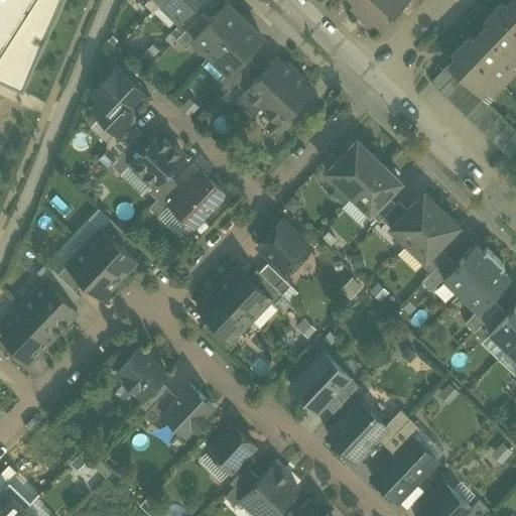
[(0,0),(0,82),(22,93),(63,0),(0,0)]
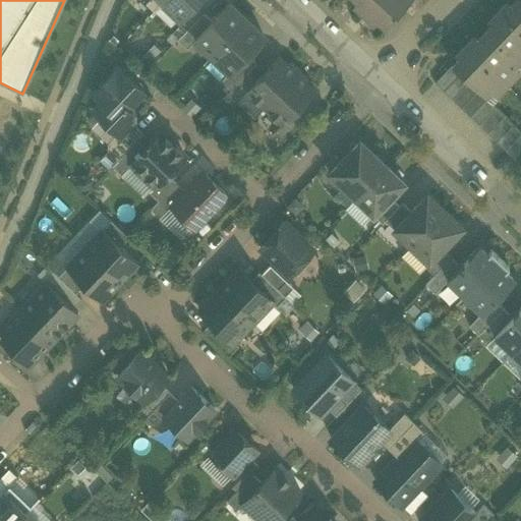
[(197,0),(163,0),(162,2),(180,19),(194,4),(197,0)]
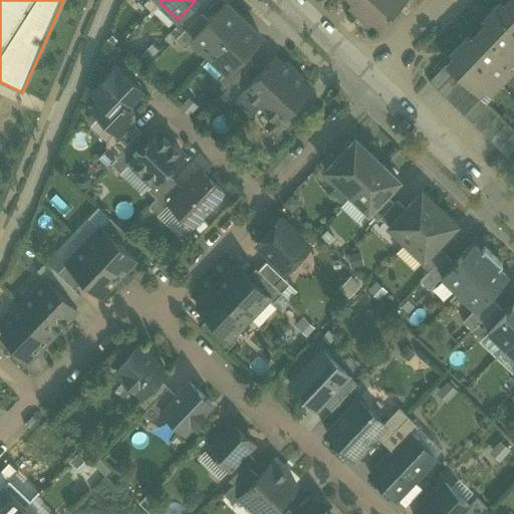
[(353,0),(358,4),(353,9),(358,14),(371,0),(353,0)]
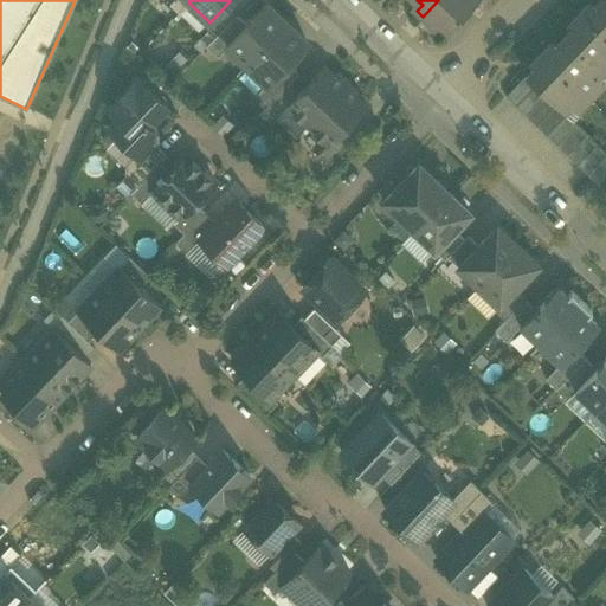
[(438,0),(423,17),(430,23),(434,17),(449,30),(469,8),(477,0),(438,0)]
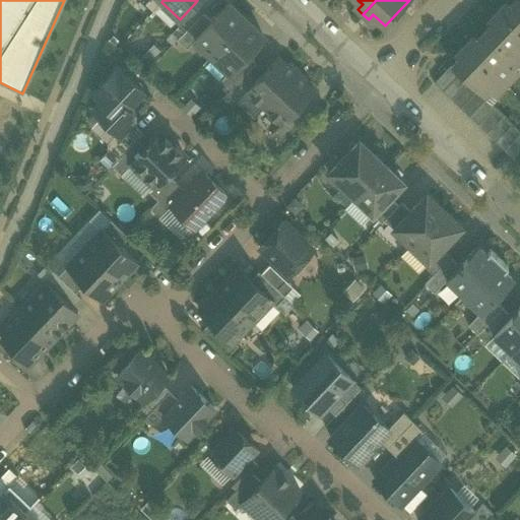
[(409,0),(402,7),(411,16),(427,0),(409,0)]
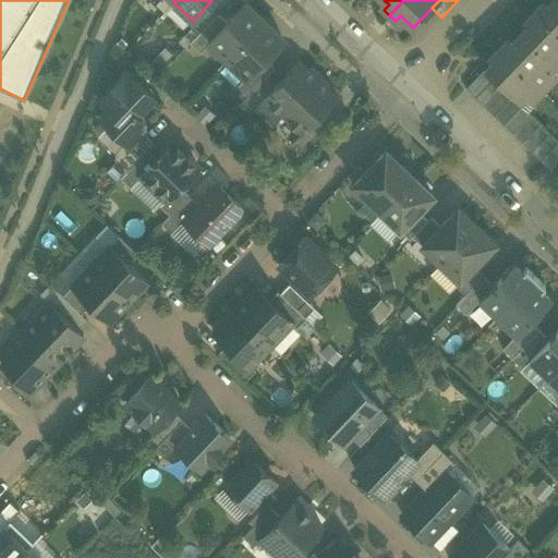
[(557,0),(552,0),(547,4),(543,0),(533,11),(557,35),(557,0)]
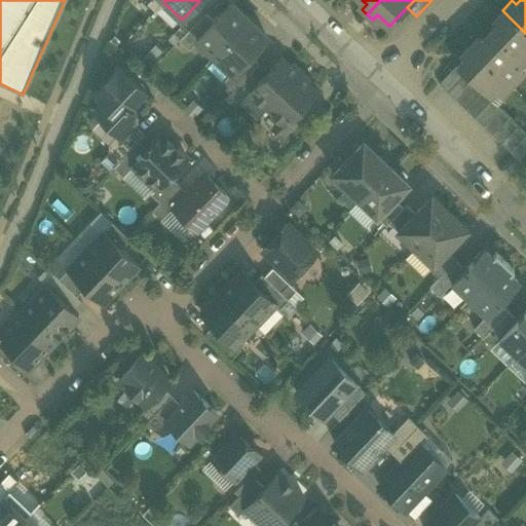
[(230,3),(214,22),(196,39),(197,40),(214,57),(249,21),(230,3)]
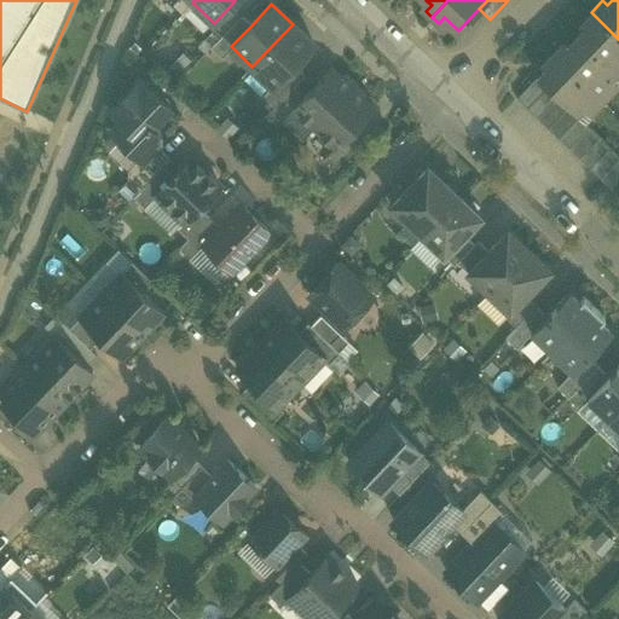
[(231,5),(214,23),(218,25),(204,40),(212,46),(241,16),(231,5)]
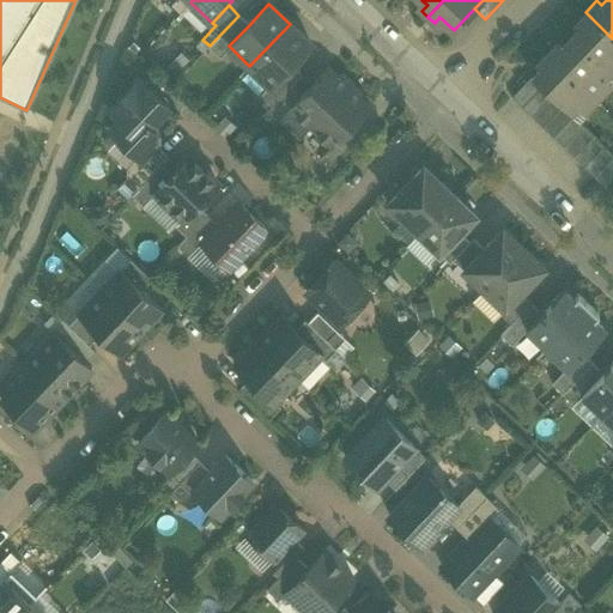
[(608,72),(612,67),(612,38),(586,12),(575,24),(578,29),(571,36),(608,72)]
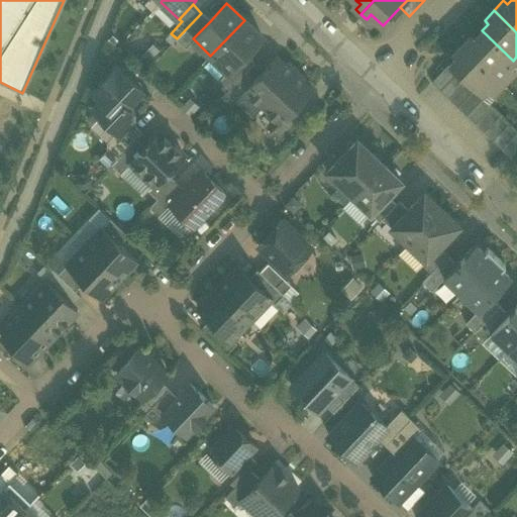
[(210,21),(201,13),(177,38),(186,48),(194,39),(193,38),(210,21)]
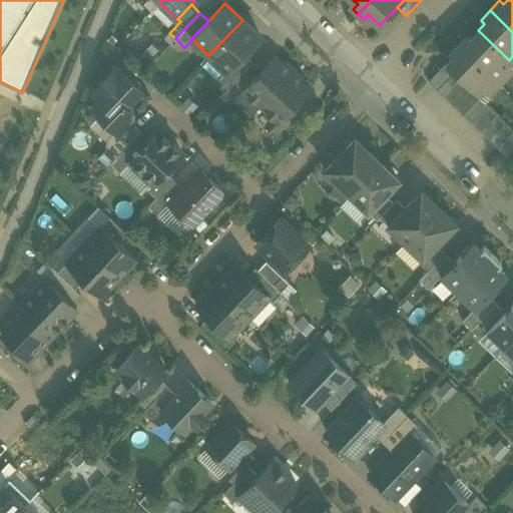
[(260,36),(242,20),(208,55),(225,70),(226,71),(243,53),(260,36)]
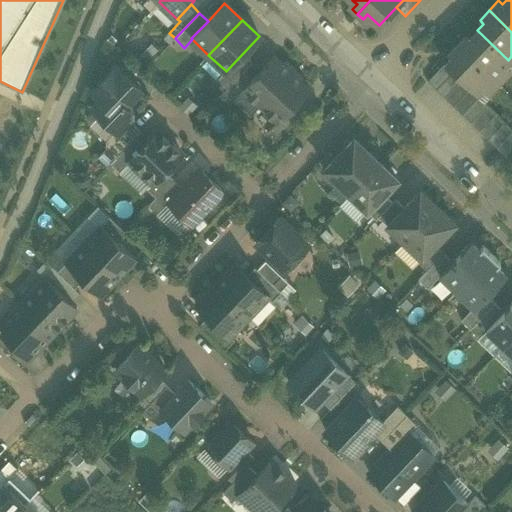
[(492,77),(508,60),(477,30),(470,37),(467,34),(457,44),(492,77)]
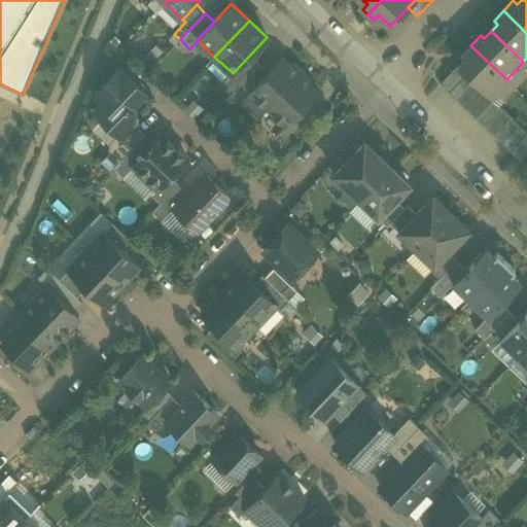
[(490,97),(506,79),(470,45),(461,55),(464,59),(457,66),(465,74),(475,82),(484,91),(490,97)]
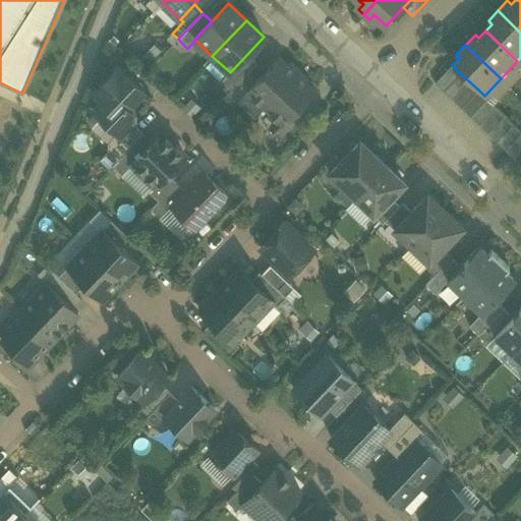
[(100,58),(106,64),(115,55),(109,49),(100,58)]
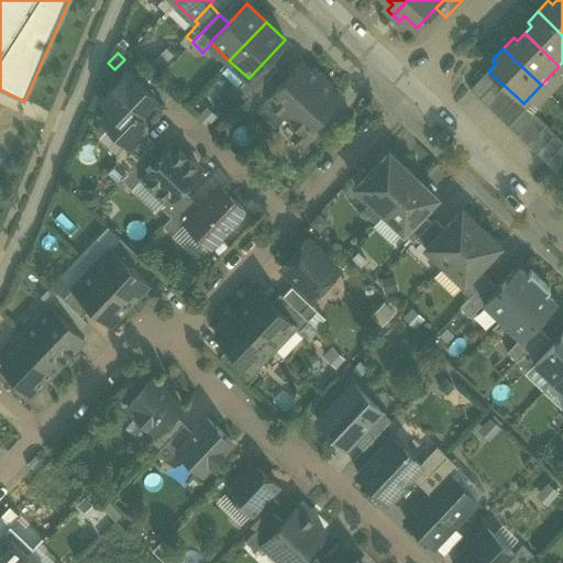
[(276,68),(267,58),(249,78),(247,77),(239,86),(249,97),(267,78),(276,68)]
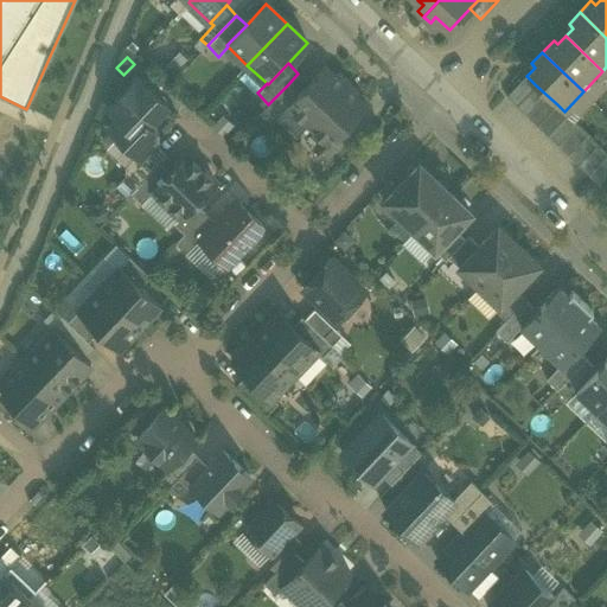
[(325,65),(299,94),(287,106),(308,126),(349,83),(338,72),(336,76),(325,65)]
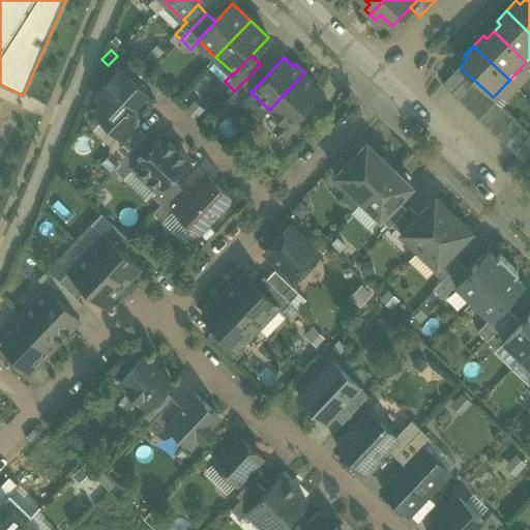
[(451,92),(468,75),(460,66),(460,65),(442,84),(451,92)]
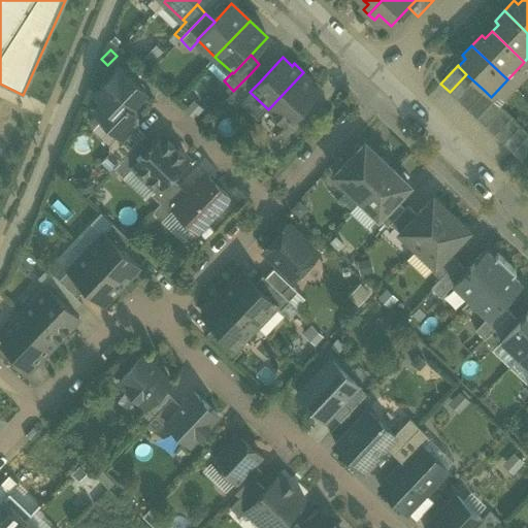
[(119,135),(123,139),(134,126),(134,114),(129,108),(144,92),(120,68),(94,95),(104,104),(96,113),(119,135)]
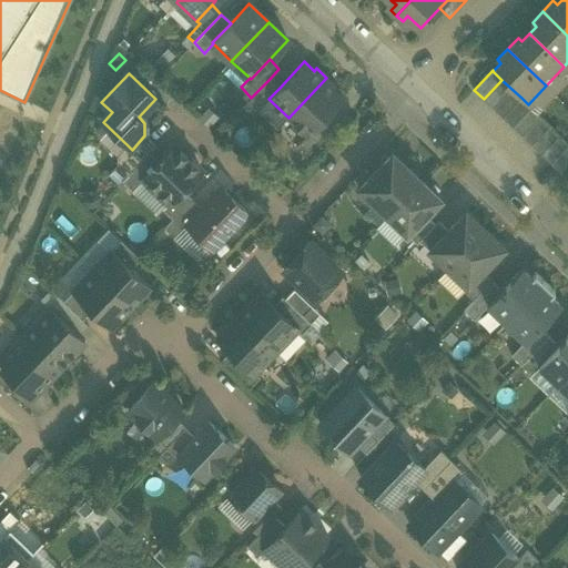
[(336,87),(326,78),(288,118),(307,137),(317,125),(343,99),(333,90),(336,87)]
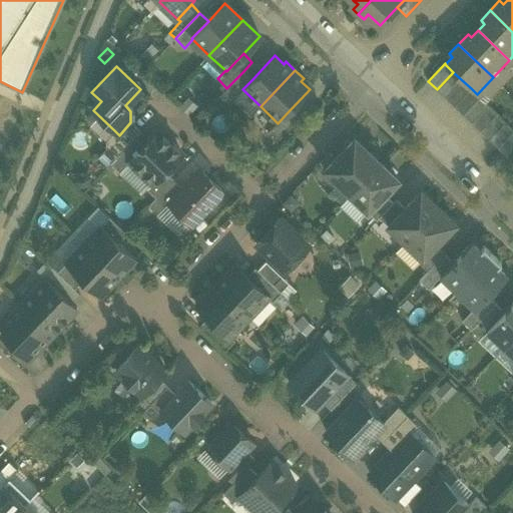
[(252,79),(243,71),(226,88),(223,91),(232,100),(242,89),(252,79)]
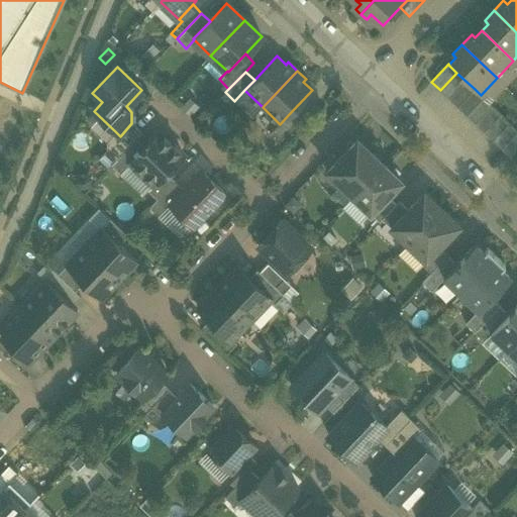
[(448,98),(466,81),(456,73),(440,90),(448,98)]
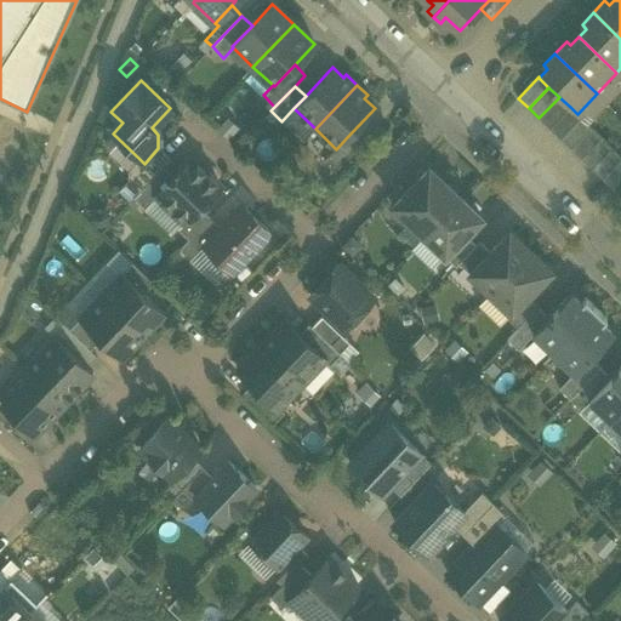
[(550,129),(570,107),(559,97),(539,118),(550,129)]
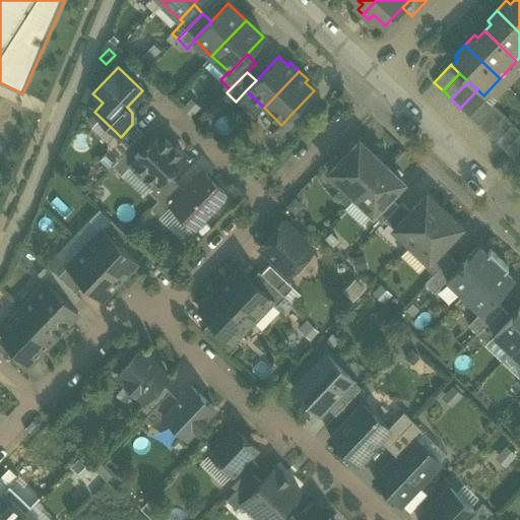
[(469,116),(485,98),(483,95),(477,89),(460,108),(469,116)]
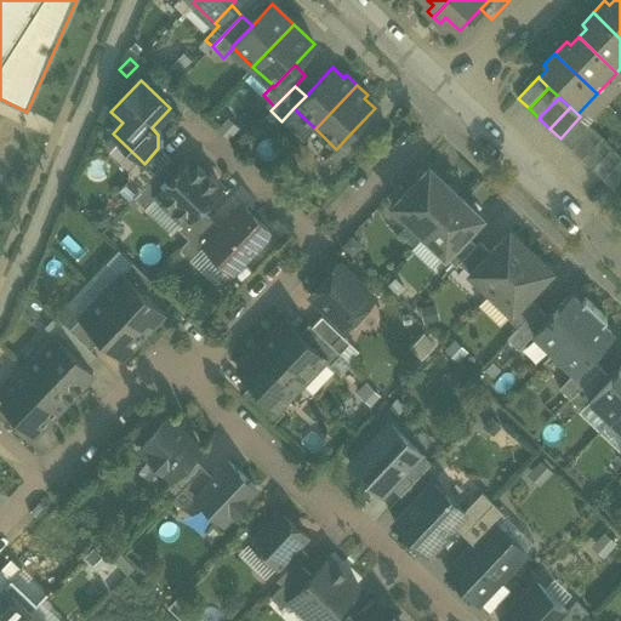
[(227,117),(216,129),(227,138),(238,127),(227,117)]
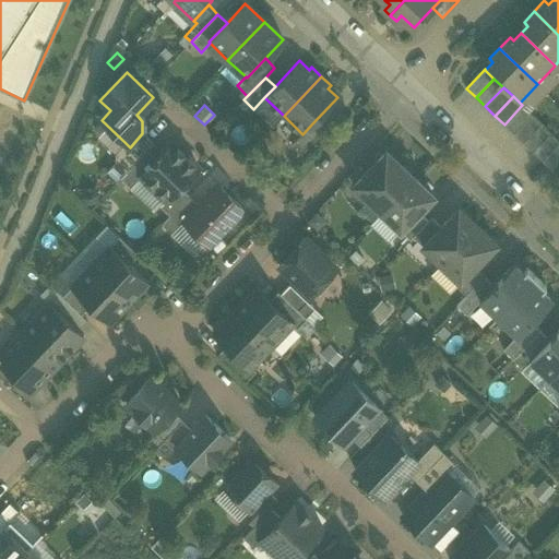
[(513,133),(532,115),(522,105),(504,125),(513,133)]
